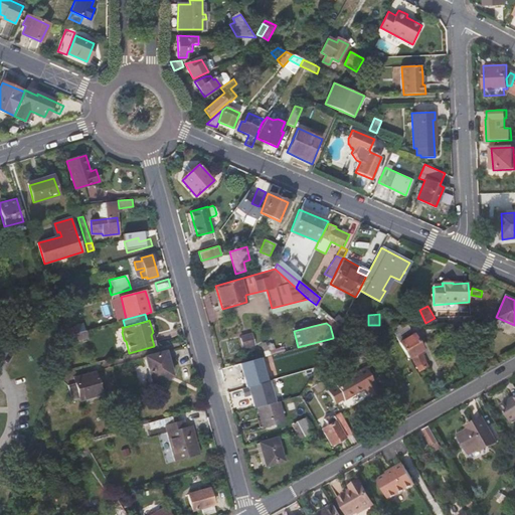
[(389,325),(408,358),(411,356),(419,369),(425,365),(418,352),(422,349),(407,324),(400,324),(389,325)]
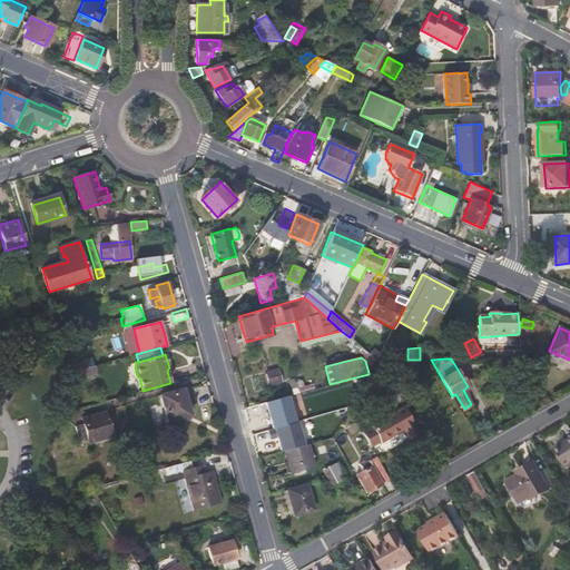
[(76,372),(78,380),(98,373),(96,365),(76,372)]
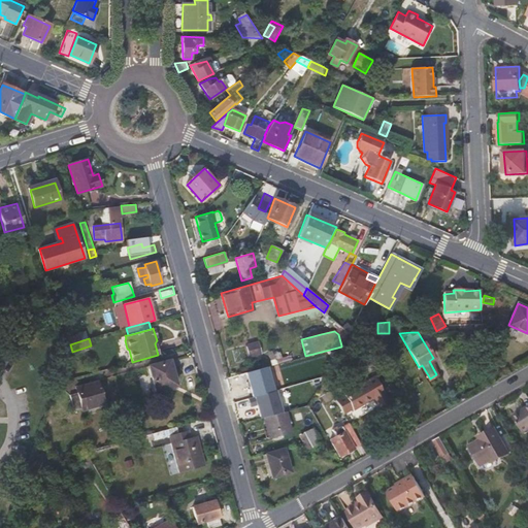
[(252,343),(243,344),(245,355),(255,353),(252,343)]
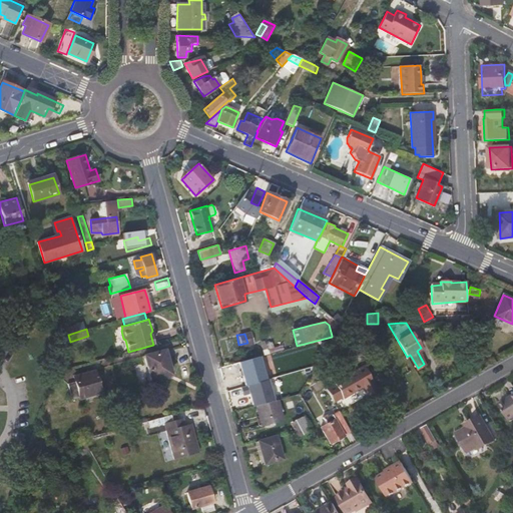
[(164,351),(144,356),(151,385),(164,381),(162,377),(171,374),(164,351)]
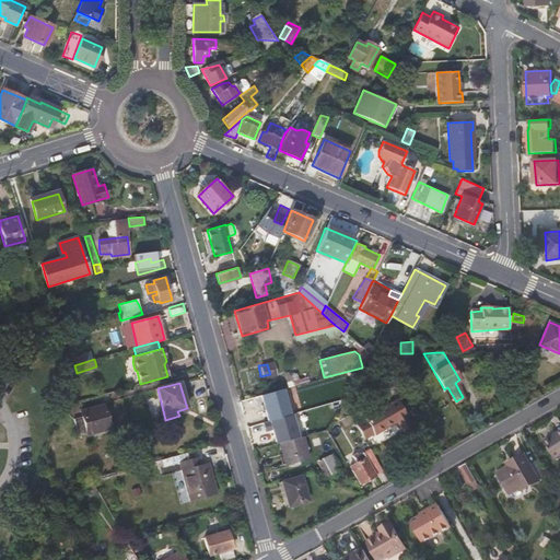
[(354,423),(364,440),(395,422),(400,431),(411,426),(397,398),(354,423)]
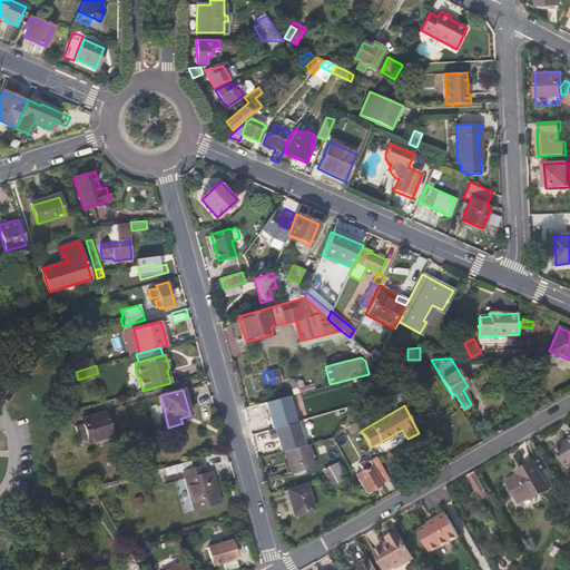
[(84,423),(75,426),(80,444),(88,442),(89,443),(112,436),(106,411),(82,418),(84,423)]
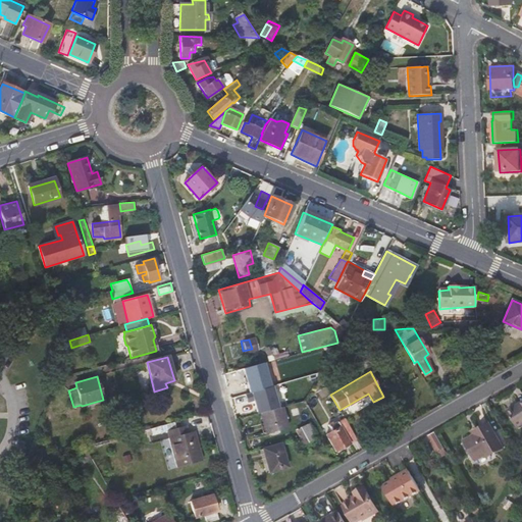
[(280,377),(283,389),(290,387),(286,376),(280,377)]
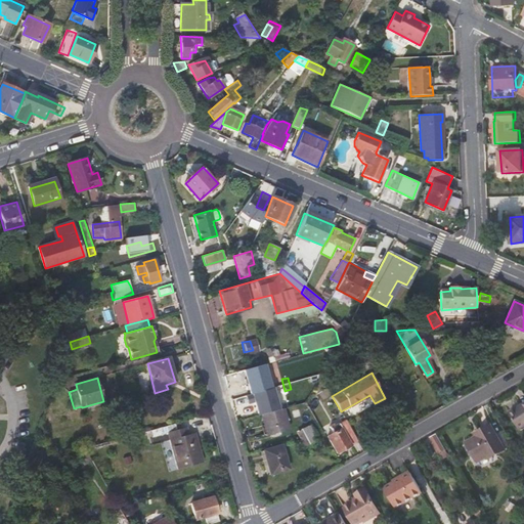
[(523,428),(523,405),(509,415),(519,432),(523,428)]
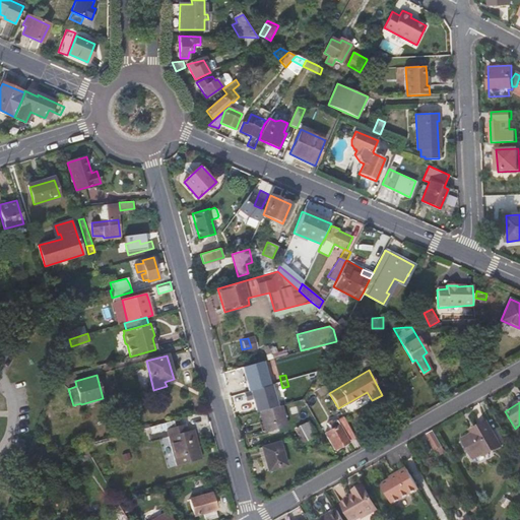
[(281,404),(259,410),(265,432),(286,426),(281,404)]
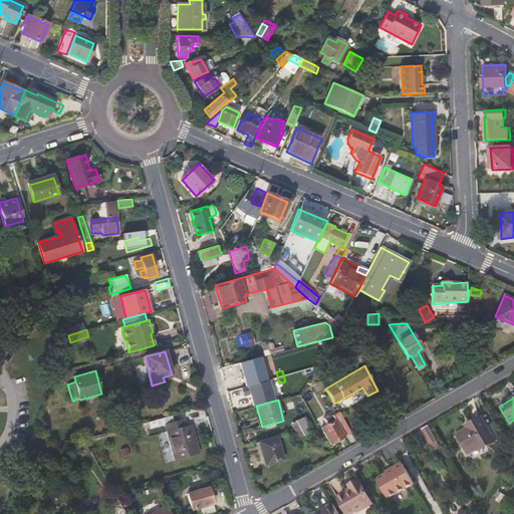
[(350,433),(338,412),(318,423),(330,444),(350,433)]
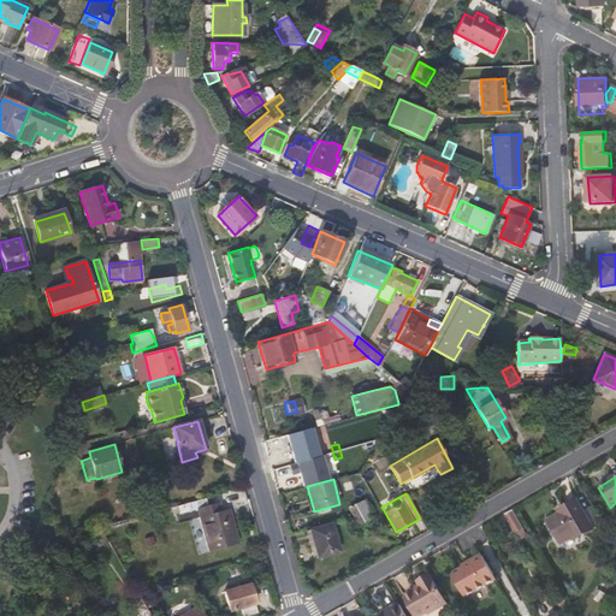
[(190,502),(191,508),(193,510),(197,509),(213,504),(212,496),(190,502)]
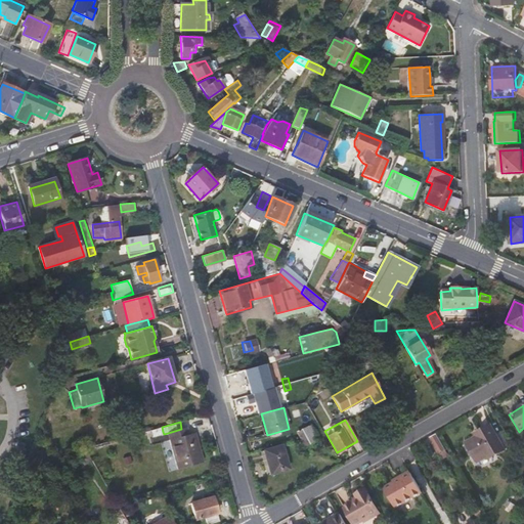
[(310,424),(296,432),(304,446),(318,439),(310,424)]
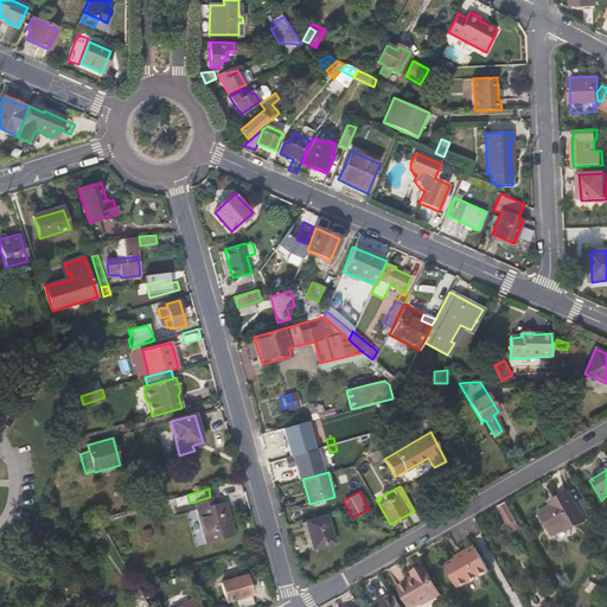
[(570,493),(553,503),(554,506),(542,513),(555,536),(567,529),(569,532),(586,522),(570,493)]
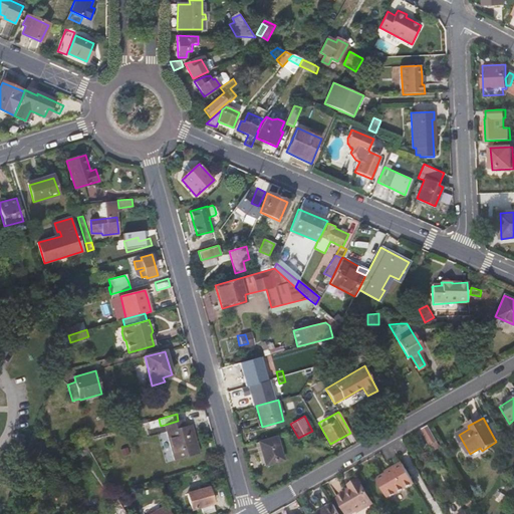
[(160,424),(159,419),(147,422),(148,428),(160,424)]
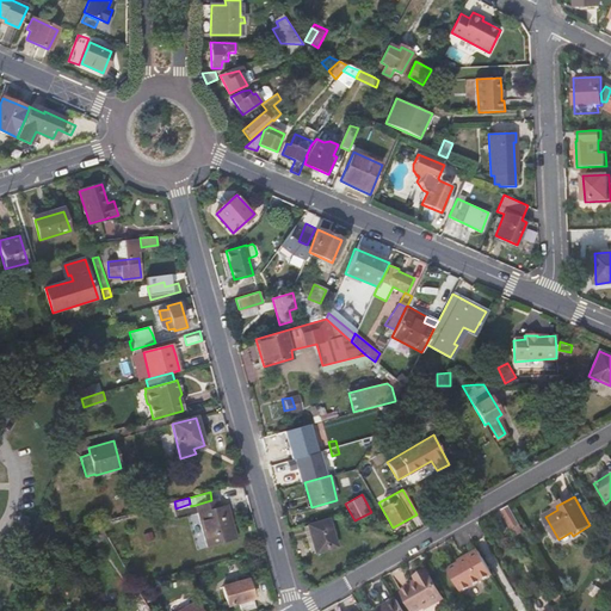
[(196,505),(198,513),(214,510),(211,500),(196,505)]
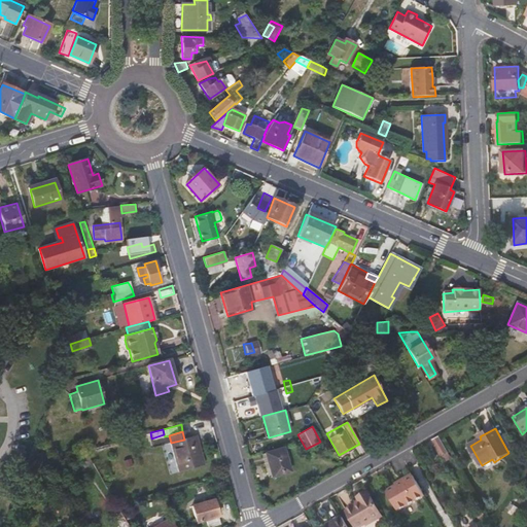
[(440,435),(432,440),(442,456),(449,452),(440,435)]
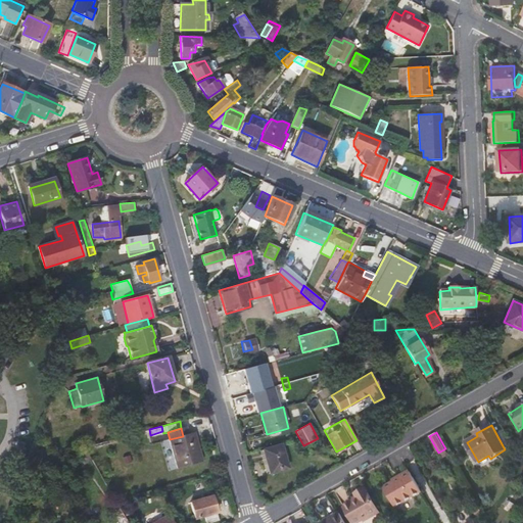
[(183,436),(170,439),(178,467),(202,461),(194,433),(183,436)]
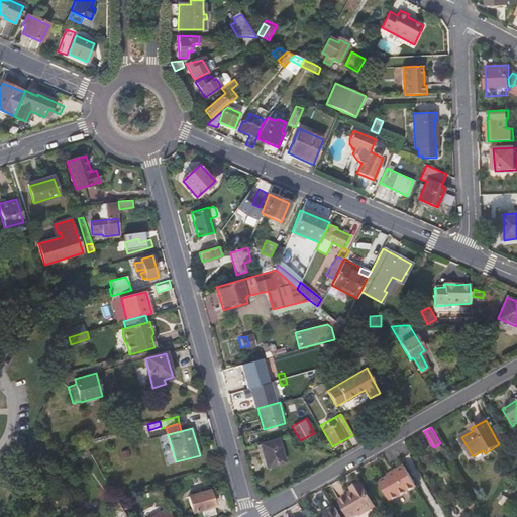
[(260,444),(267,468),(285,462),(278,439),(260,444)]
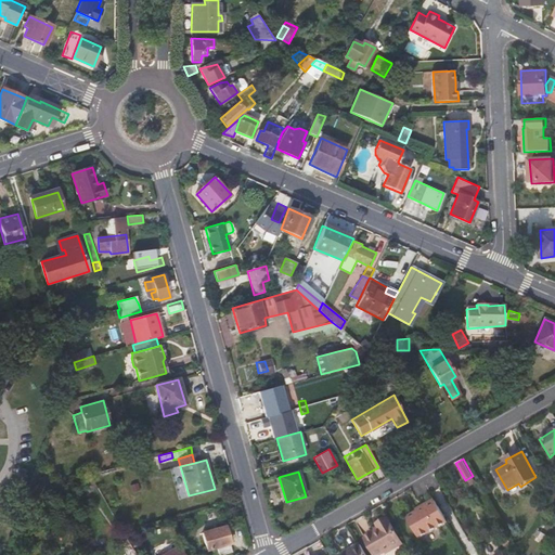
[(49,486),(53,485),(51,475),(37,478),(39,488),(49,486)]
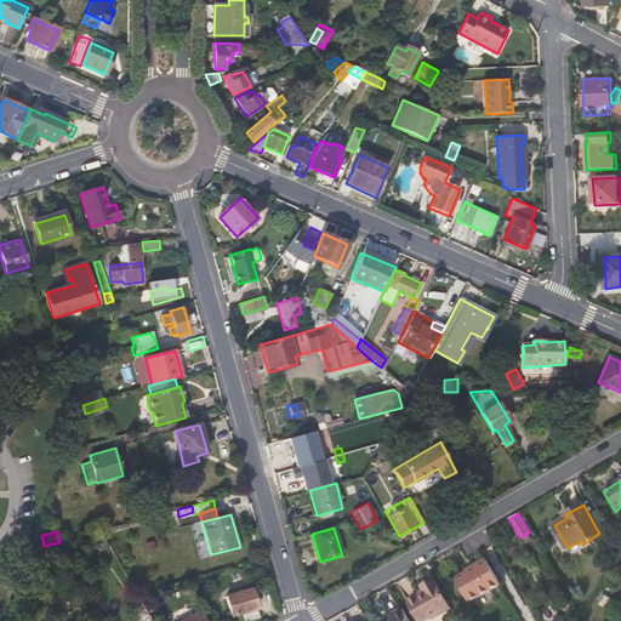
[(101,531),(91,534),(101,551),(109,546),(101,531)]
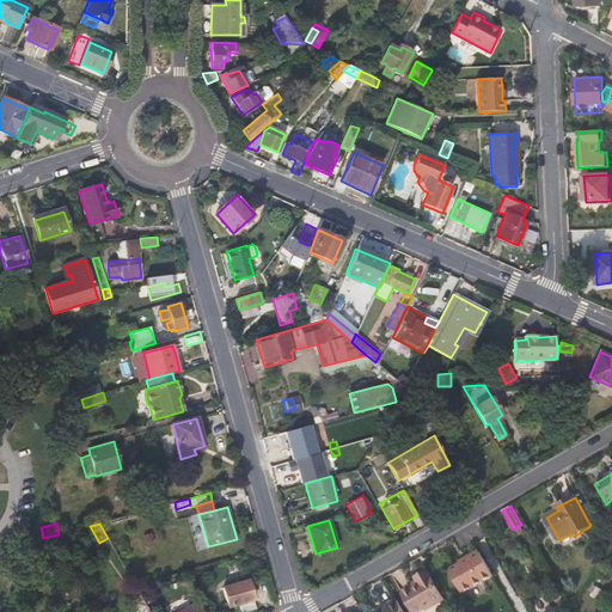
[(55,546),(54,536),(43,538),(44,546),(55,546)]
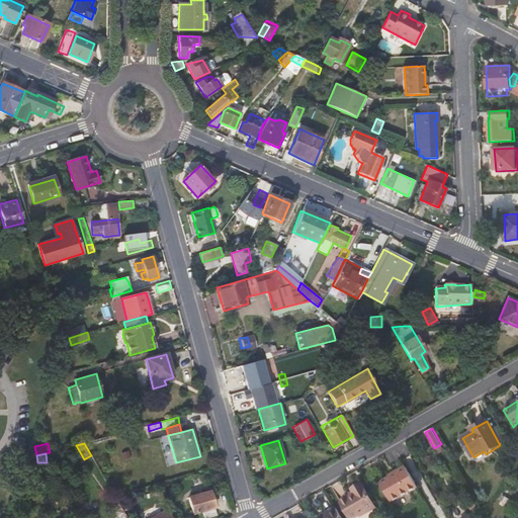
[(419,488),(408,467),(380,483),(393,504),(419,488)]
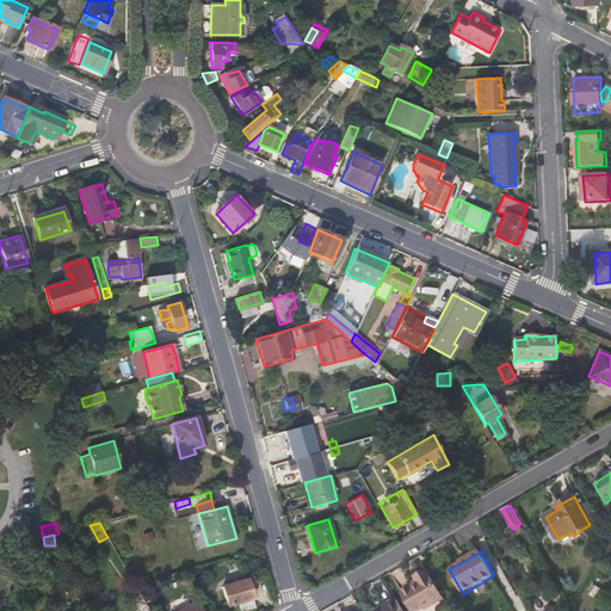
[(403,592),(414,610),(417,610),(426,606),(444,596),(430,573),(418,579),(419,582),(403,592)]
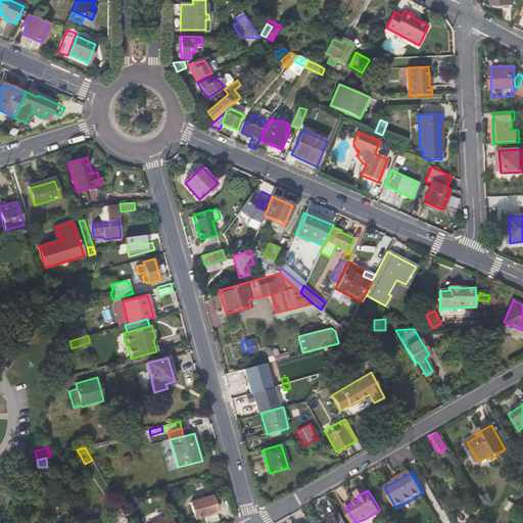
[(190,502),(194,518),(204,516),(206,522),(219,520),(212,495),(190,502)]
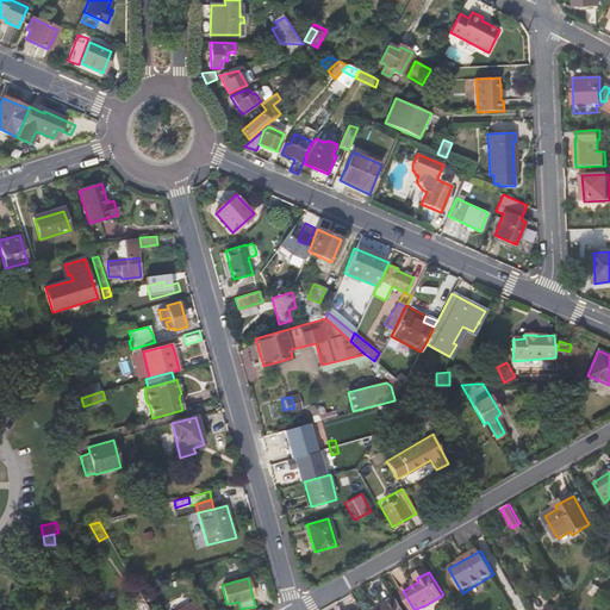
[(590,582),(585,587),(592,591),(596,585),(590,582)]
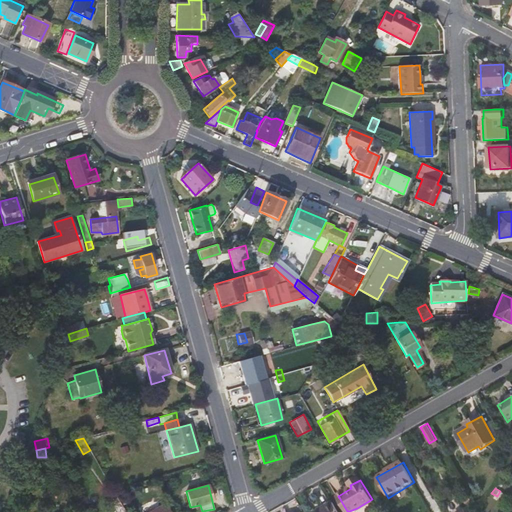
[(338,511),(333,502),(315,511),(338,511)]
